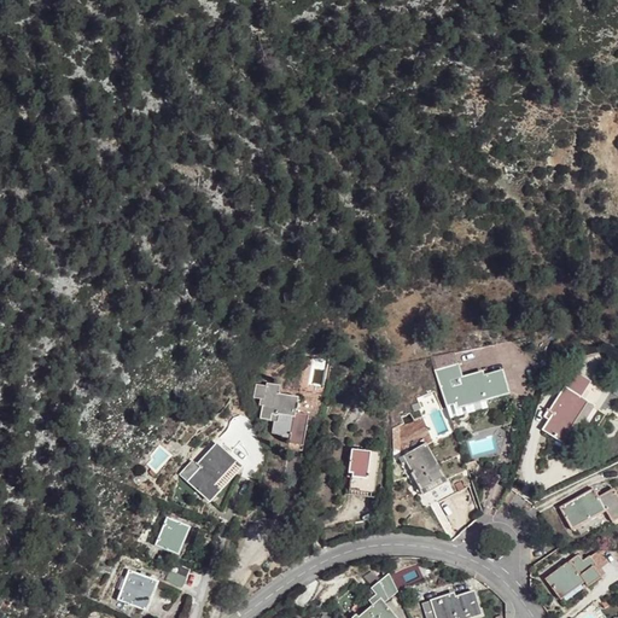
[(507,396),(501,373),(479,379),(478,375),(449,384),(456,409),(482,402),(507,396)]
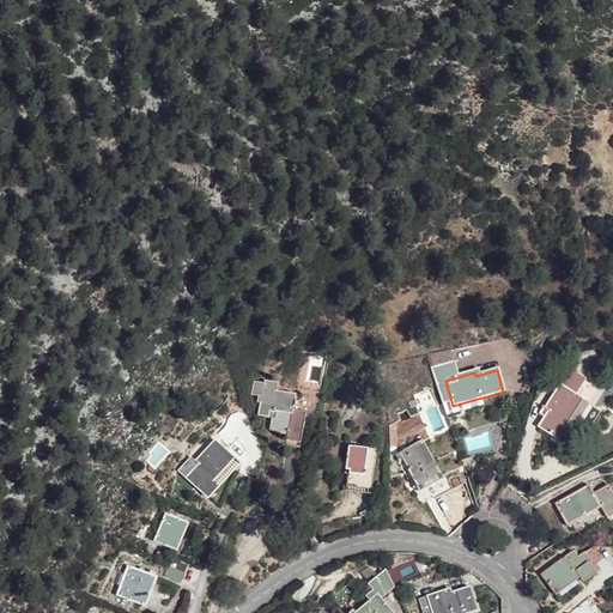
[(565,426),(582,400),(575,395),(584,382),(570,372),(545,411),(550,414),(540,428),(551,436),(563,443),(571,430),(565,426)]
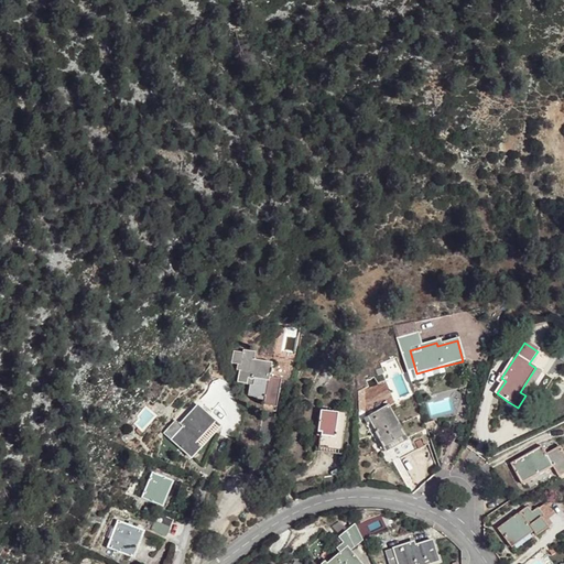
[(240,351),(230,351),(229,362),(235,364),(234,370),(237,371),(236,382),(247,383),(247,393),(255,393),(255,397),(262,398),(261,407),(247,404),(243,431),(251,432),(259,433),(263,408),(275,409),(278,391),(280,391),(280,387),(279,387),(280,376),(267,375),(269,360),(251,358),(252,350),(241,348),(240,351)]
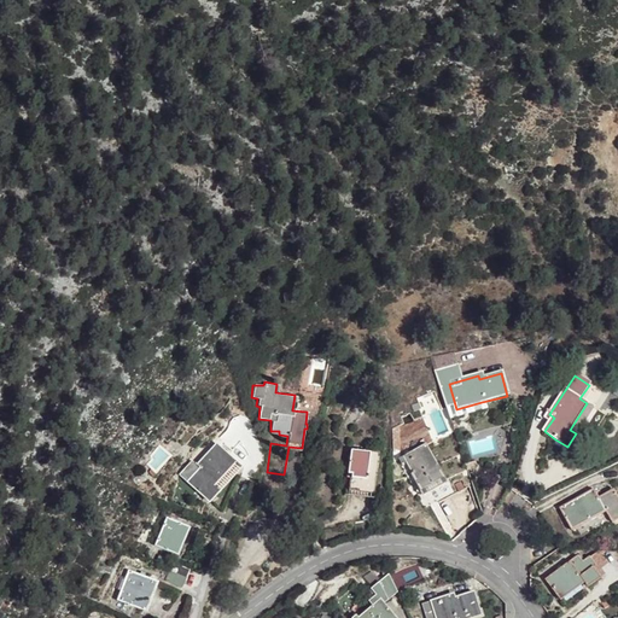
[(593,408),(587,403),(570,430),(576,433),(593,408)]
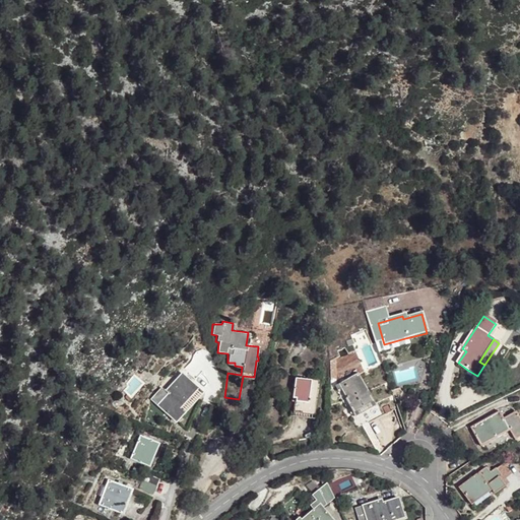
[(375,402),(360,371),(338,381),(354,412),(365,407),(375,402)]
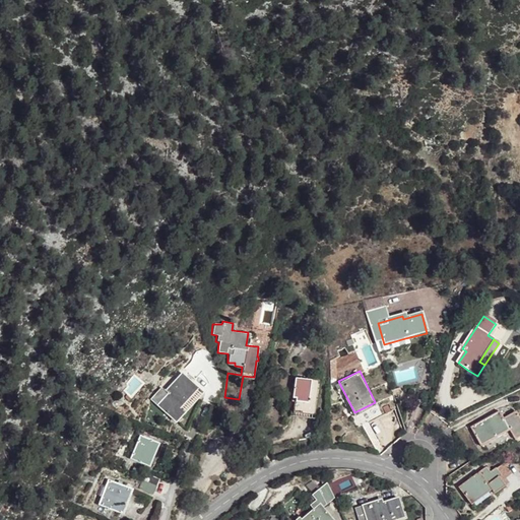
[(200,392),(180,374),(165,391),(163,389),(161,390),(167,395),(157,405),(175,421),(200,392)]
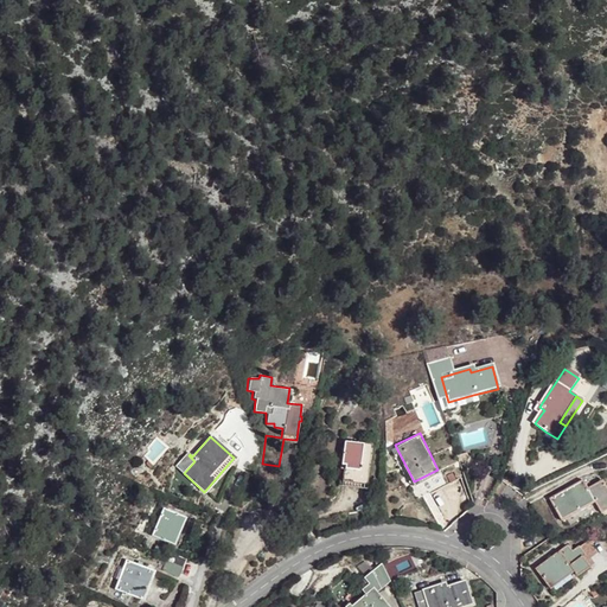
[(370,441),(343,439),(340,462),(344,462),(343,479),(355,480),(366,481),(370,441)]
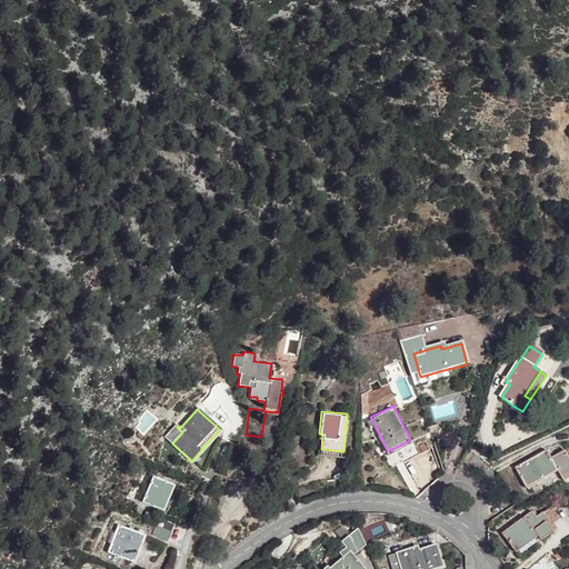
[(558,470),(547,450),(515,468),(521,478),(527,488),(558,470)]
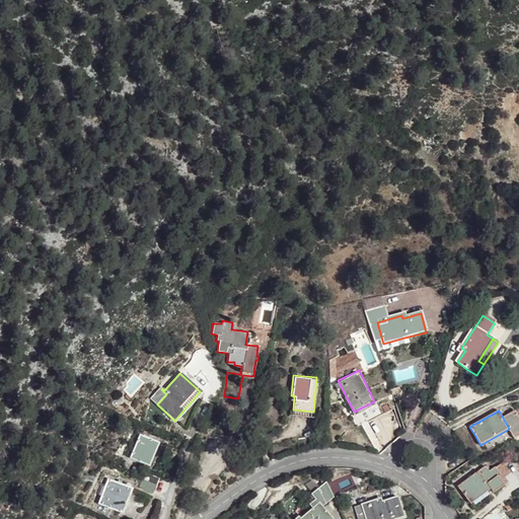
[(154,443),(134,435),(125,458),(145,466),(154,443)]
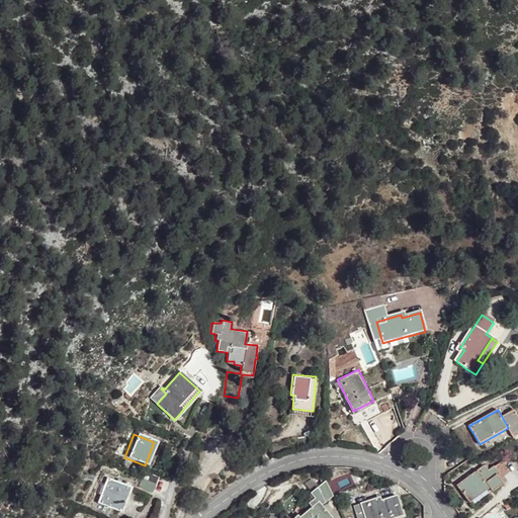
[(495,467),(491,461),(457,485),(463,494),(469,502),(492,488),(494,490),(510,480),(504,471),(506,469),(501,463),(495,467)]
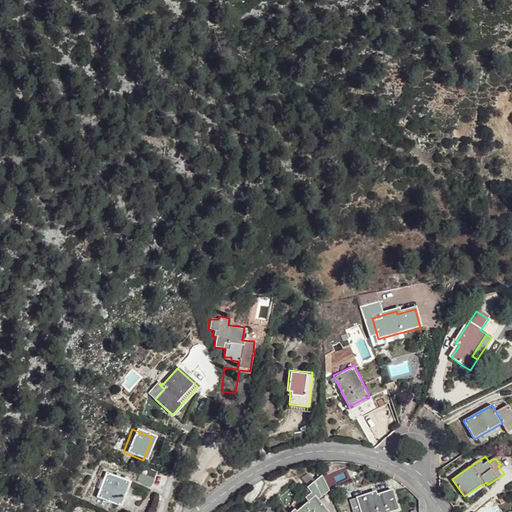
[(140,468),(138,474),(137,476),(152,481),(155,474),(140,468)]
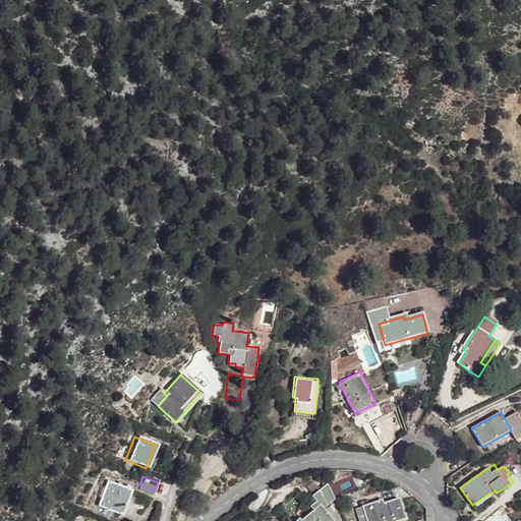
[(336,497),(328,482),(313,497),(321,505),(302,520),(335,520),(324,508),(336,497)]
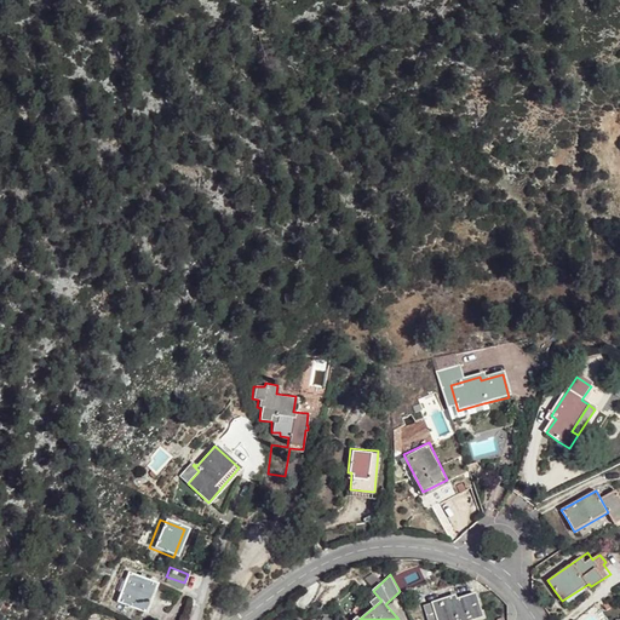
[(167,587),(139,577),(127,607),(155,618),(167,587)]
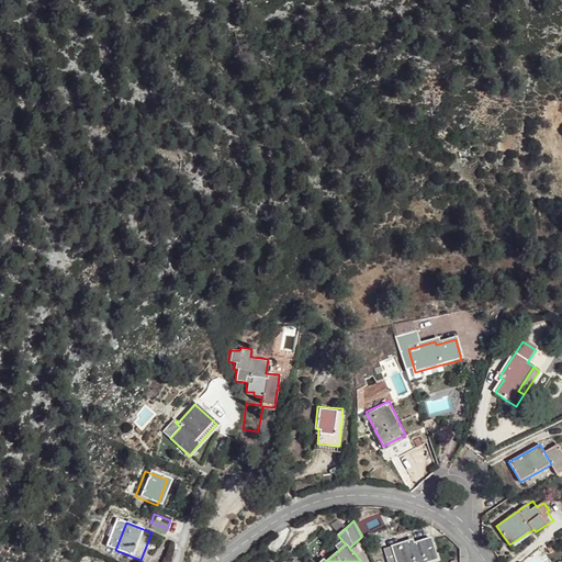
[(165,535),(167,528),(150,523),(148,528),(165,535)]
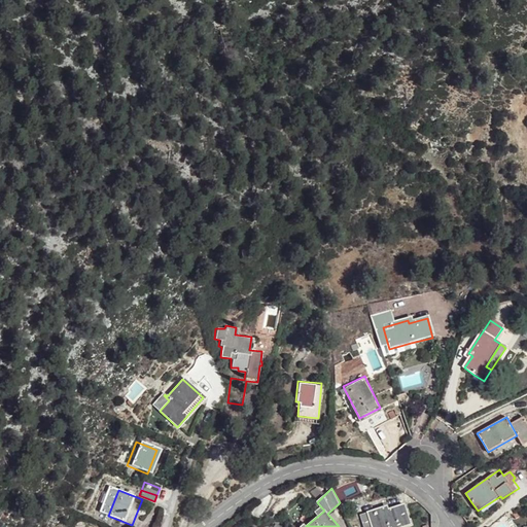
[(374,526),(388,523),(389,526),(400,526),(410,524),(405,506),(386,513),(384,507),(360,516),(363,526),(374,526)]
